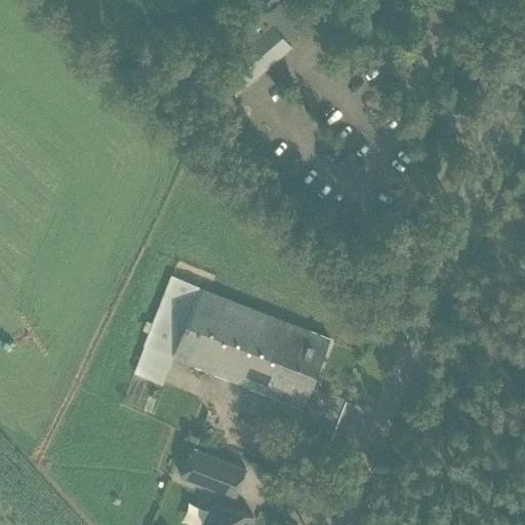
[(238,63),(219,78),(236,96),(290,48),(286,43),(307,26),(284,0),(280,0),(267,12),(265,9),(223,45),(238,63)]
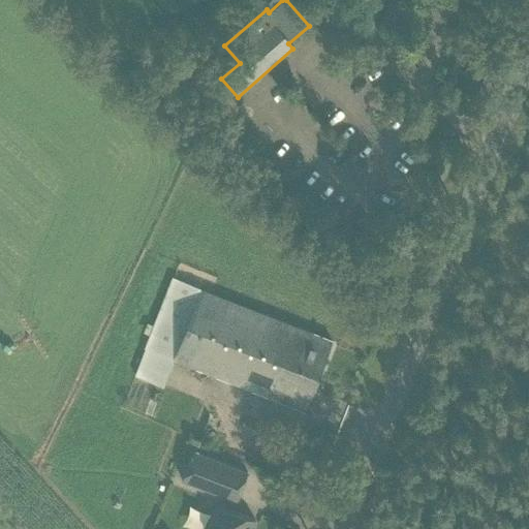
[(215,104),(224,115),(237,104),(227,94),(215,104)]
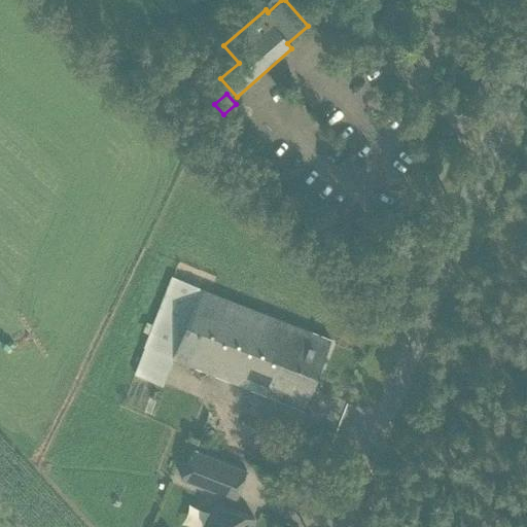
[(172,358),(304,410),(330,341),(172,278),(134,375),(162,385),(172,358)]
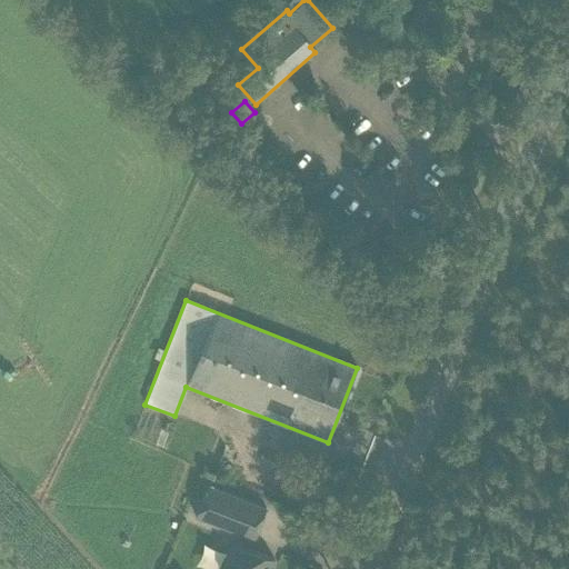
[(253,539),(266,508),(208,486),(196,517),(253,539)]
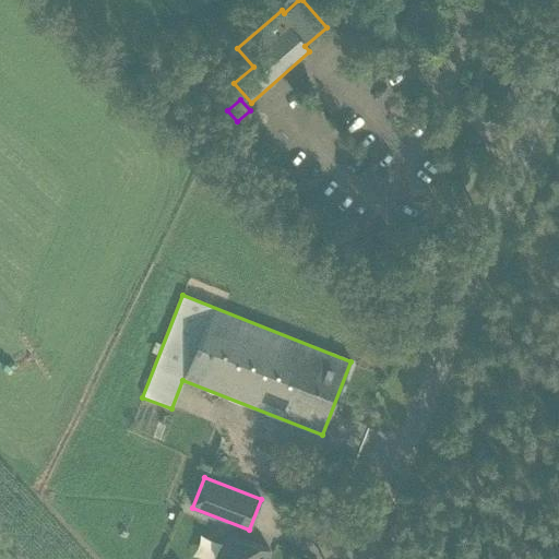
[(264,558),(269,549),(228,534),(217,558),(264,558)]
